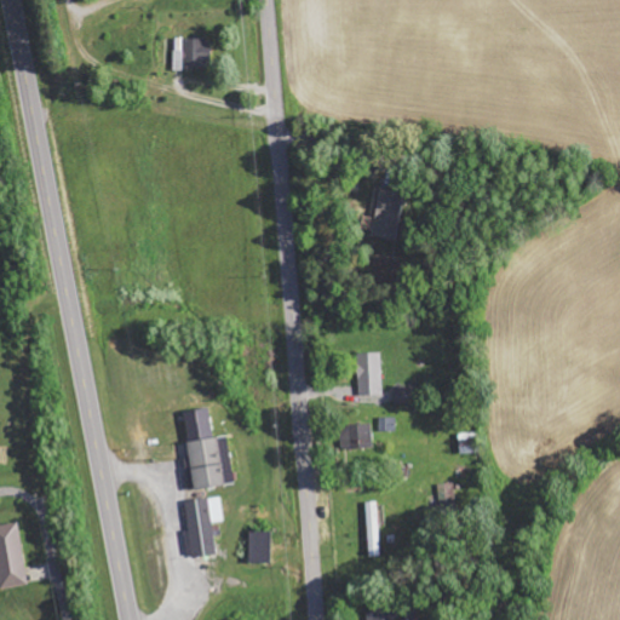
[(176,39),(174,68),(212,69),(212,40),(176,39)]
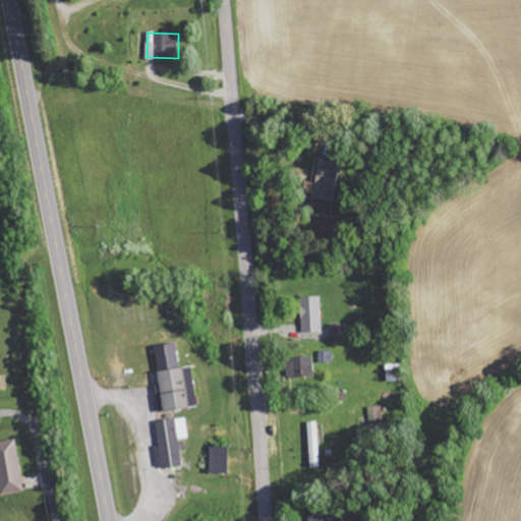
[(334,203),(341,164),(320,160),(312,198),(334,203)]
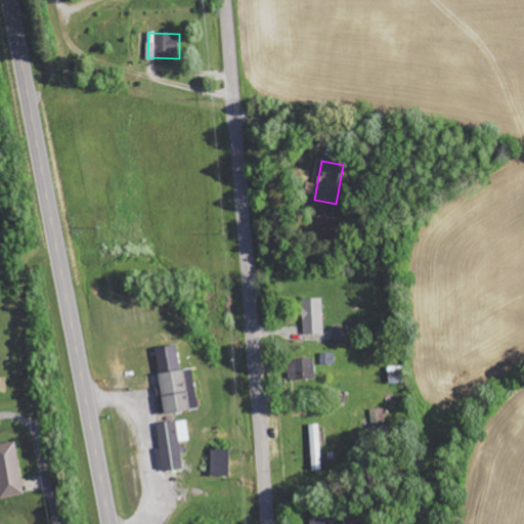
[(305,334),(324,333),(323,297),(304,298),(305,334)]
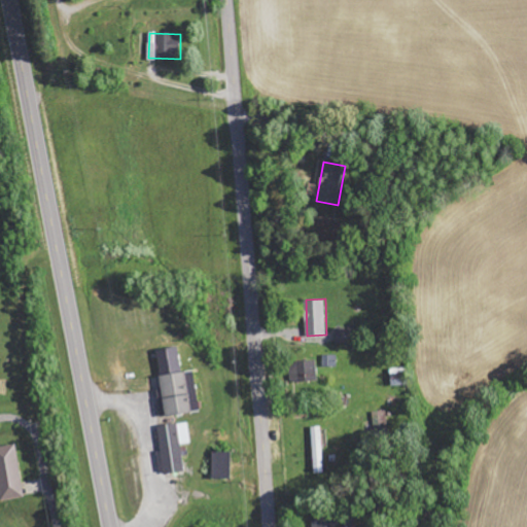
[(192,412),(188,383),(196,382),(194,370),(182,371),(179,346),(157,349),(161,377),(154,378),(157,403),(162,402),(164,416),(192,412)]
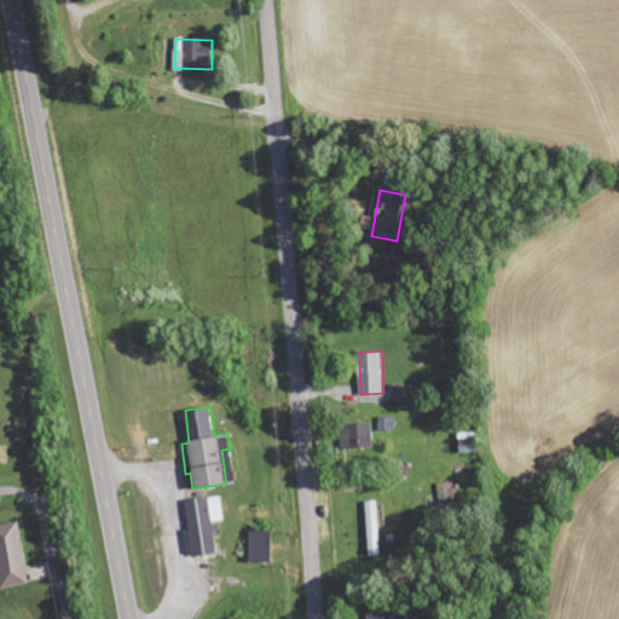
[(379,417),(379,431),(397,431),(397,417),(379,417)]
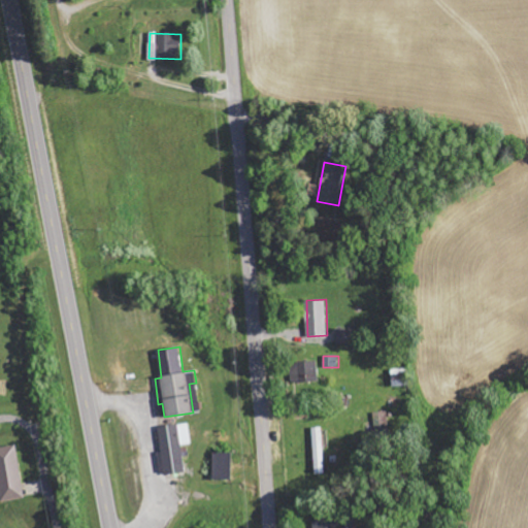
[(317,359),(291,363),(294,384),(320,380),(317,359)]
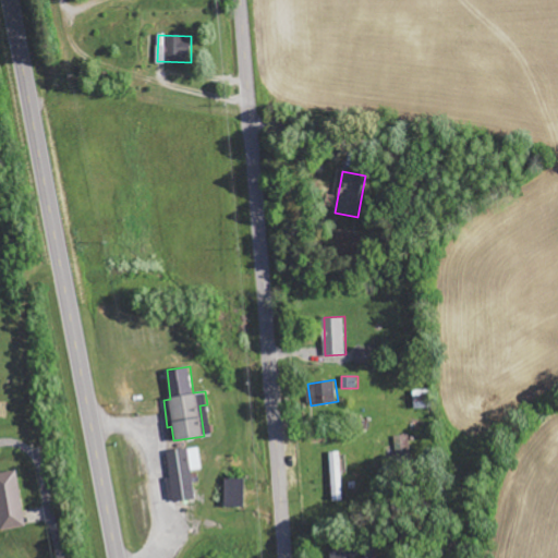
[(198,498),(194,471),(203,470),(199,447),(167,451),(171,478),(168,478),(171,501),(198,498)]
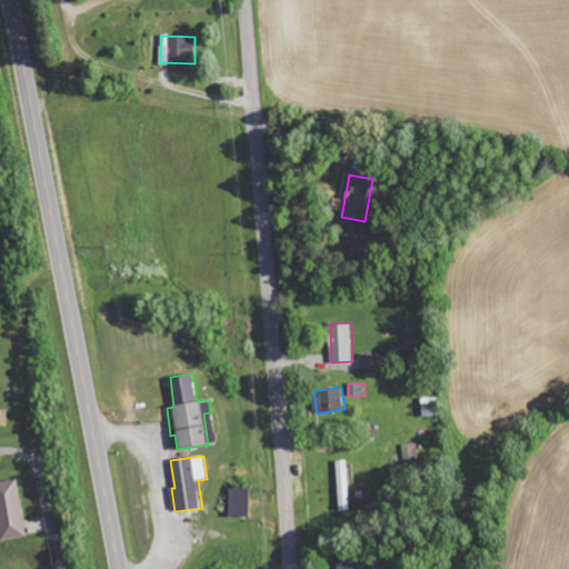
[(347,460),(338,460),(339,510),(349,510),(347,460)]
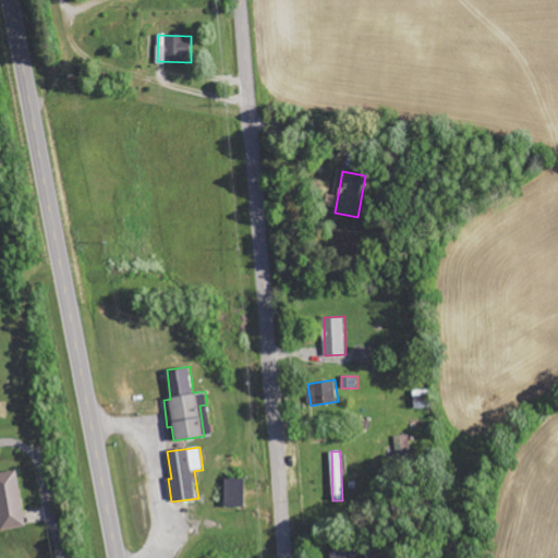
[(0,530),(26,526),(17,470),(0,472),(0,530)]
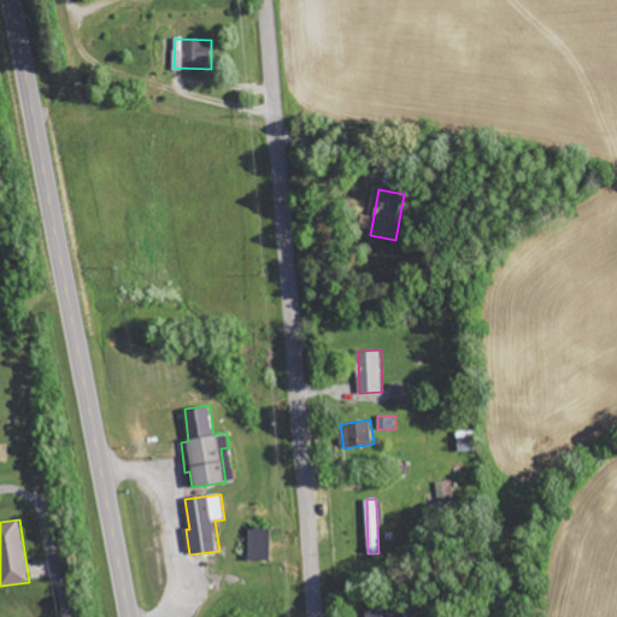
[(271,560),(271,529),(250,529),(250,560),(271,560)]
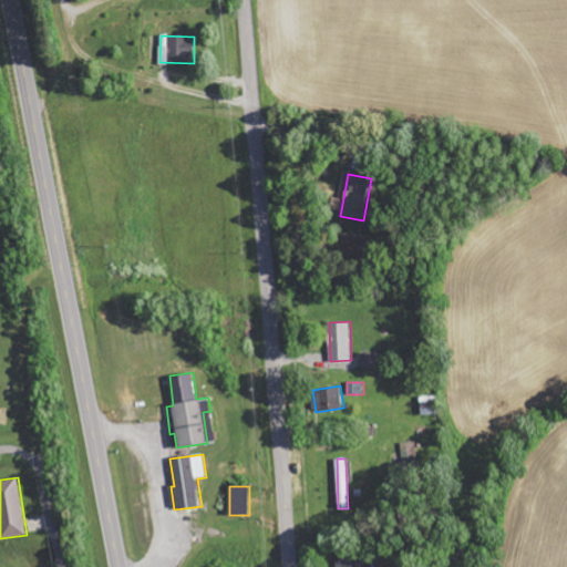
[(362,566),(363,556),(337,557),(336,566),(362,566)]
